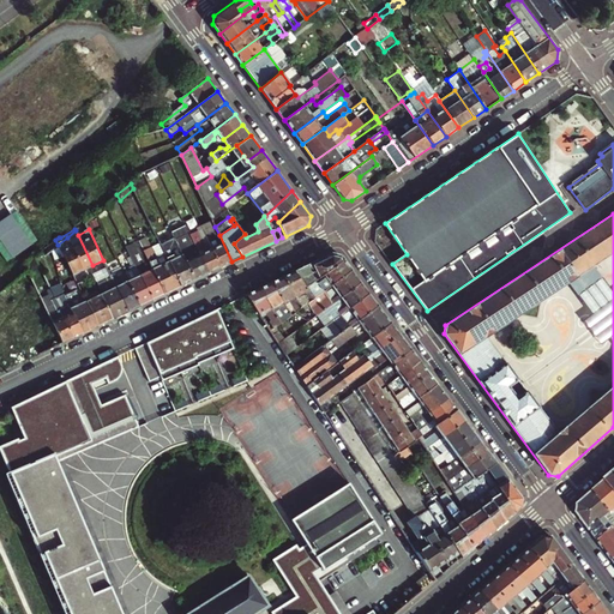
[(83,270),(92,265),(78,235),(76,230),(67,238),(83,270)]
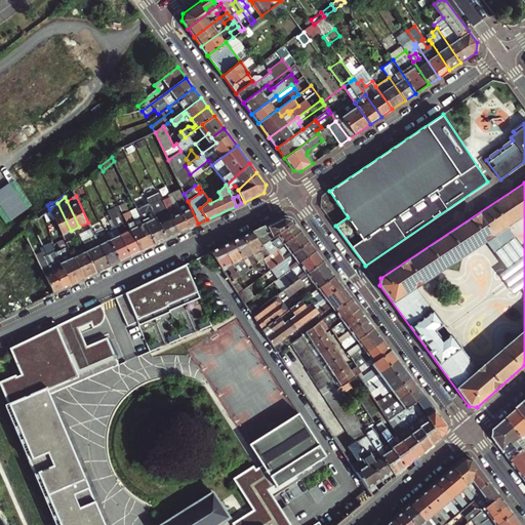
[(156,204),(151,206),(159,224),(156,226),(163,241),(178,233),(169,212),(164,214),(157,200),(154,201),(156,204)]
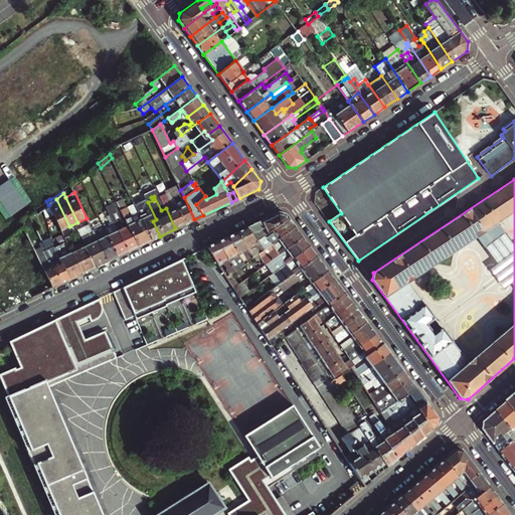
[(56,199),(48,205),(61,231),(65,228),(69,226),(56,199)]
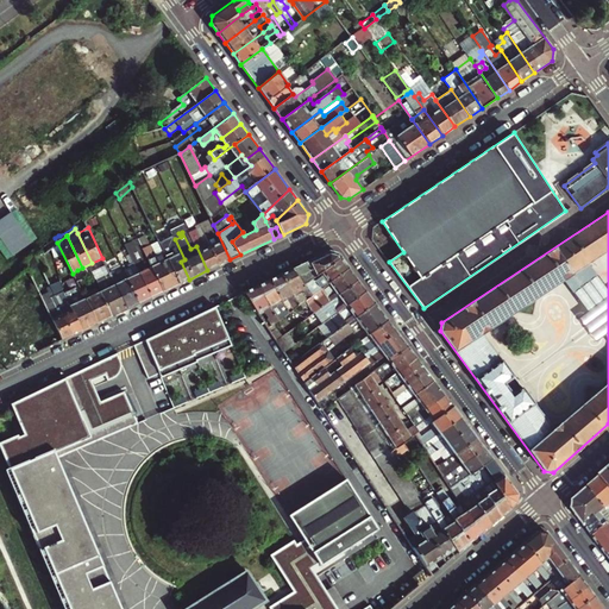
[(159,243),(163,251),(180,284),(189,280),(181,262),(184,259),(175,239),(174,236),(159,243)]
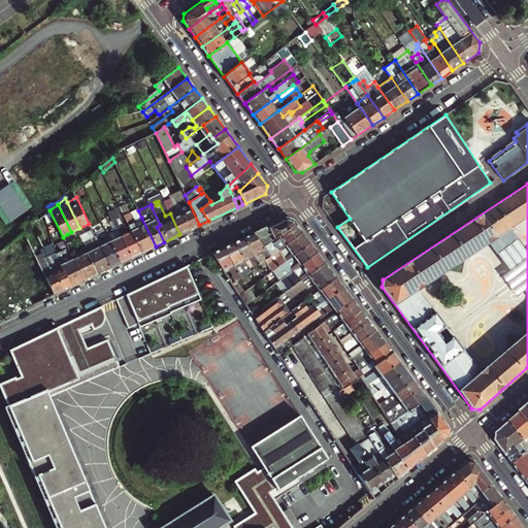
[(156,246),(141,218),(136,221),(129,205),(121,209),(141,253),(156,246)]
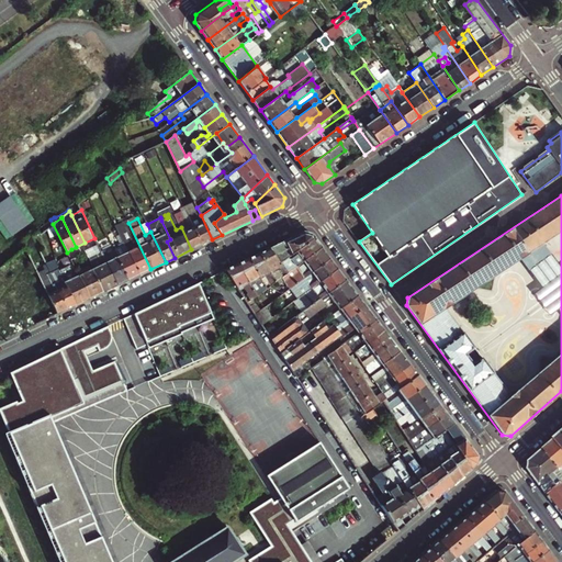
[(150,269),(128,223),(123,225),(131,242),(125,245),(139,274),(150,269)]
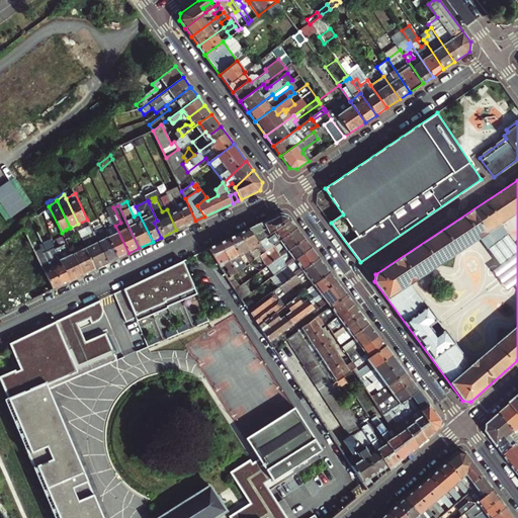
[(279,213),(248,229),(256,243),(289,220),(286,216),(279,213)]
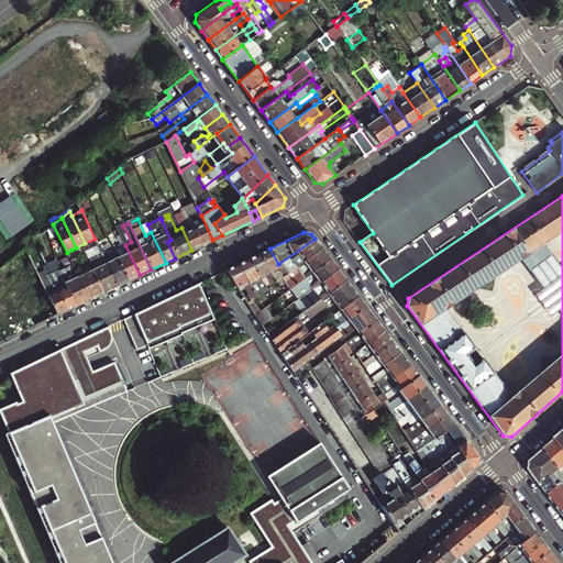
[(315,239),(278,264),(282,267),(277,269),(280,275),(283,277),(295,268),(322,249),(315,239)]
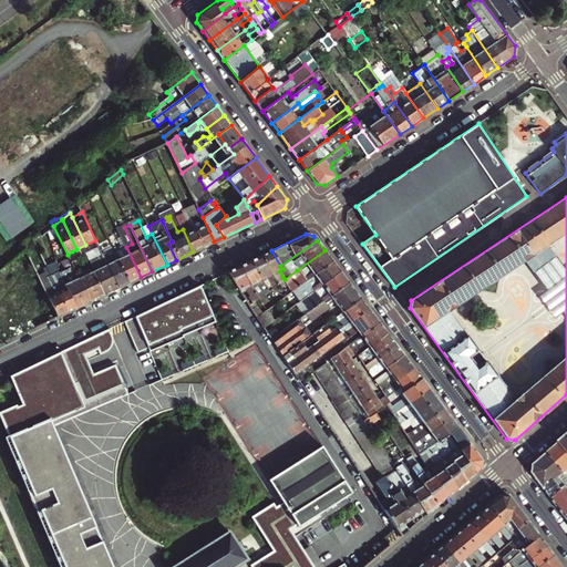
[(141,277),(126,247),(120,250),(116,251),(120,259),(119,259),(119,260),(130,282),(141,277)]
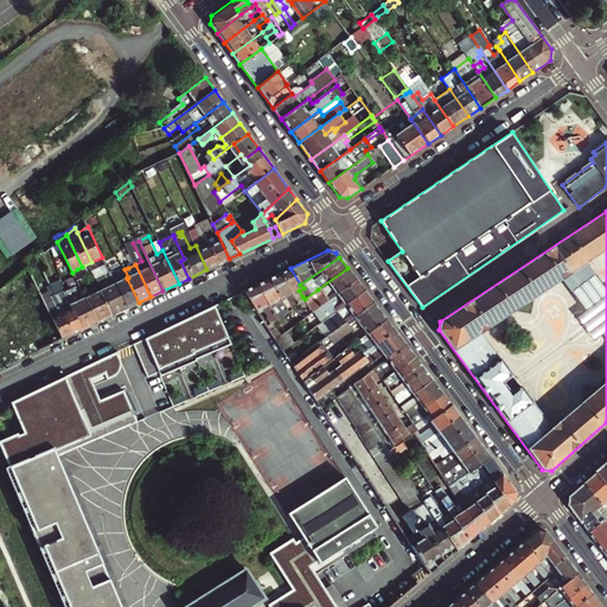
[(93,272),(93,273),(95,278),(101,274),(106,283),(100,287),(101,291),(100,292),(112,315),(126,308),(112,276),(107,268),(102,270),(101,268),(93,272)]
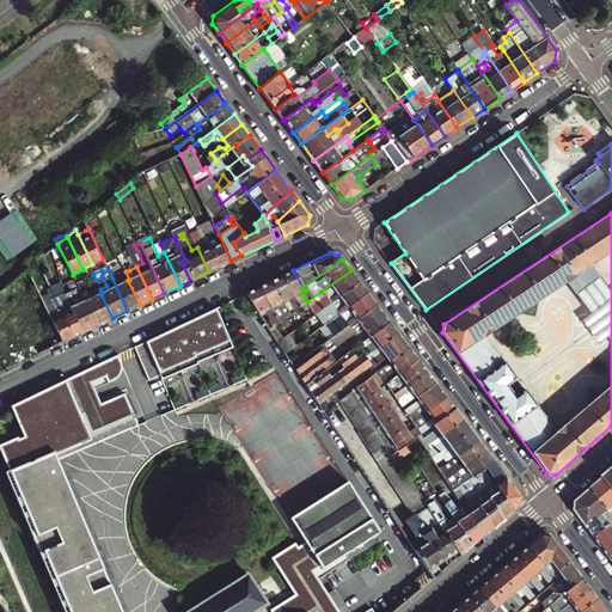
[(293,270),(281,276),(293,298),(297,297),(301,293),(306,291),(303,287),(293,270)]
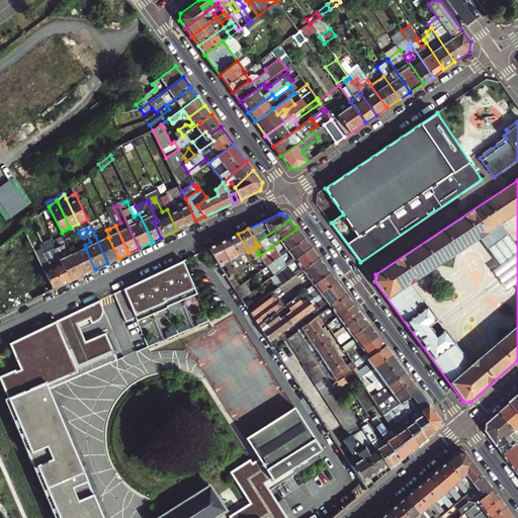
[(296,229),(271,247),(273,250),(260,260),(265,266),(271,262),(304,239),(296,229)]
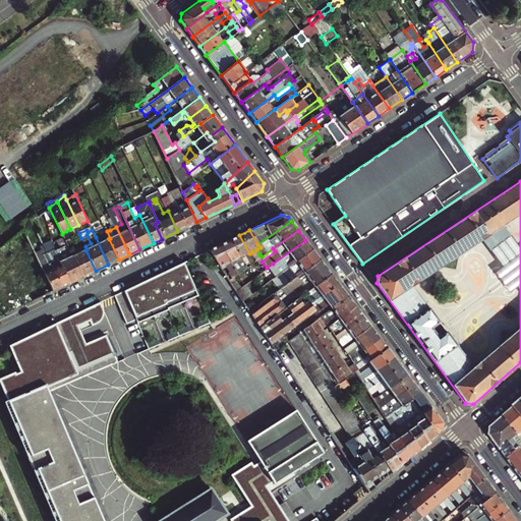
[(105,233),(96,237),(108,265),(119,259),(109,239),(108,239),(105,233)]
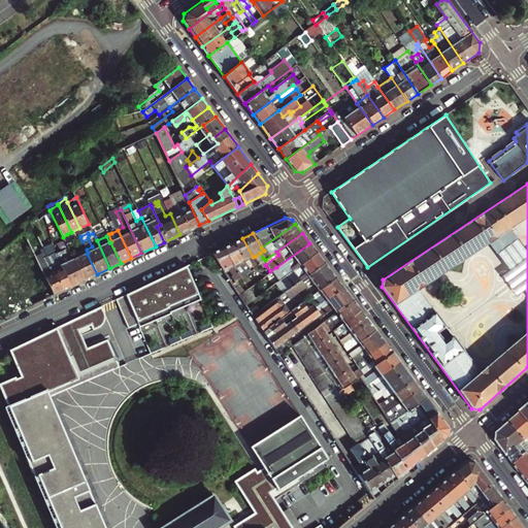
[(253,257),(242,238),(233,242),(243,261),(248,259),(254,268),(258,265),(253,257)]
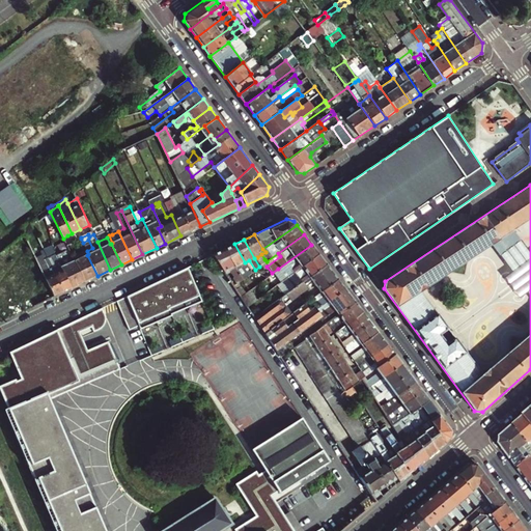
[(66,246),(68,249),(74,260),(85,282),(98,276),(87,255),(86,255),(82,247),(77,250),(74,243),(66,246)]
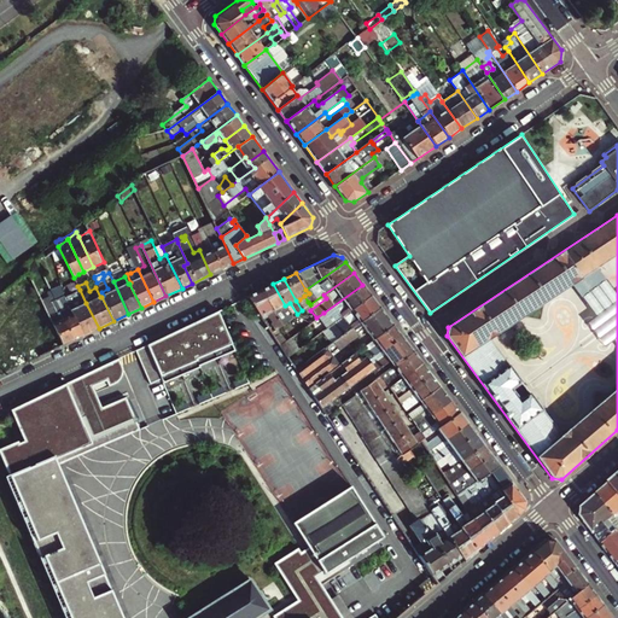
[(273,284),(261,290),(283,325),(291,318),(290,314),(285,305),(273,284)]
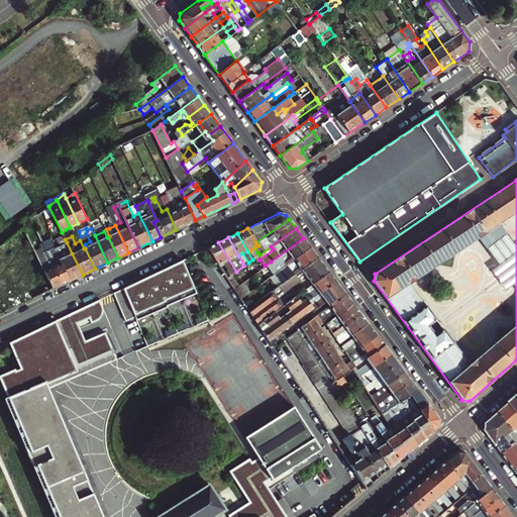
[(275,274),(310,247),(303,238),(271,262),(274,266),(271,269),(275,274)]
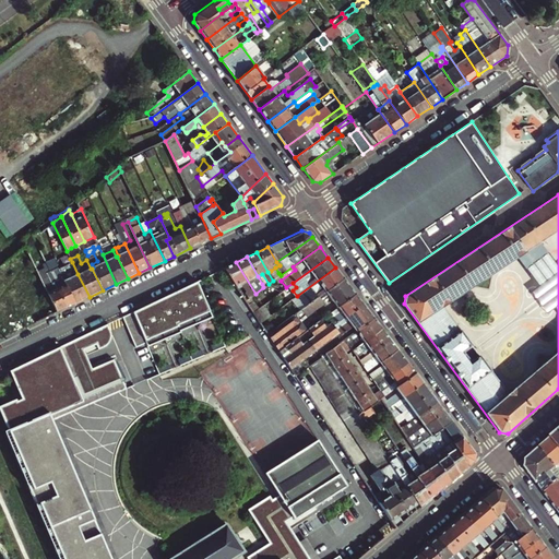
[(224,268),(236,287),(241,283),(248,292),(241,295),(242,296),(246,301),(256,294),(236,262),(224,268)]
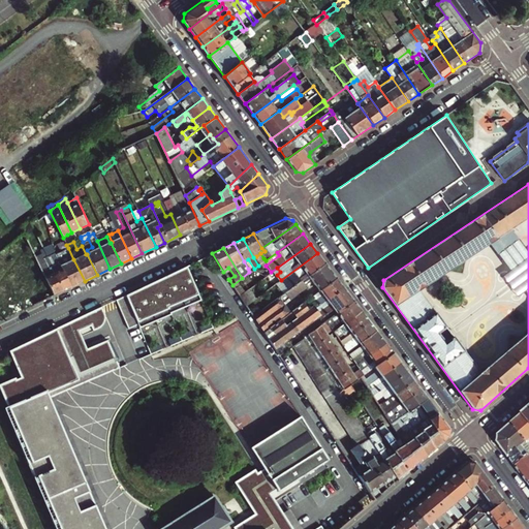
[(60,263),(71,287),(85,281),(73,259),(69,261),(65,255),(61,257),(59,252),(55,254),(60,263)]
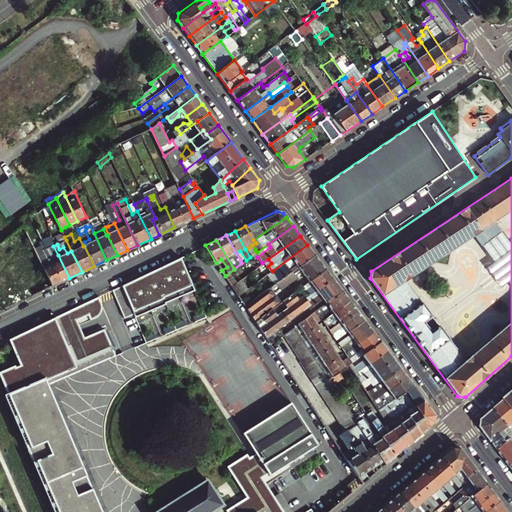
[(44,245),(35,250),(52,286),(61,282),(53,265),(50,259),(48,260),(46,257),(43,250),(45,249),(44,245)]
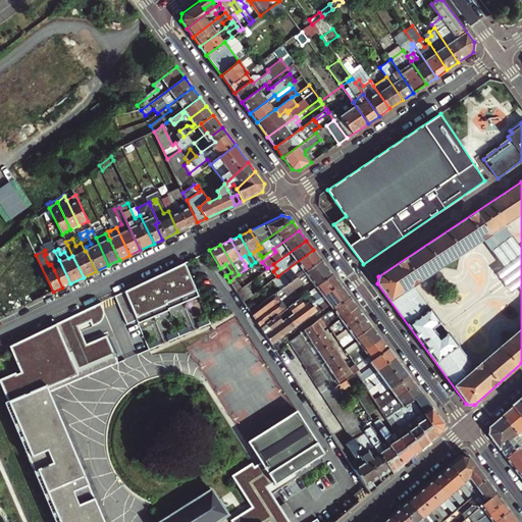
[(320,260),(313,250),(277,276),(284,285),(320,260)]
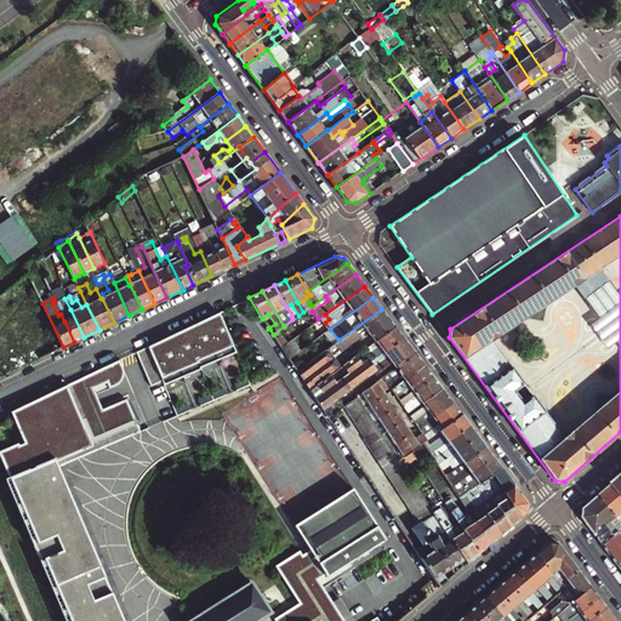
[(74,342),(84,337),(70,309),(68,311),(72,318),(64,322),(74,342)]
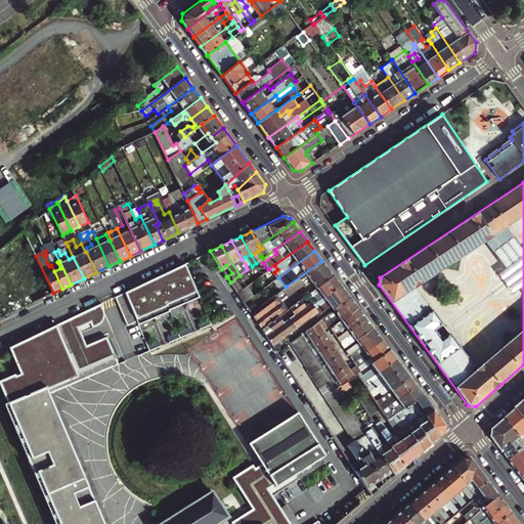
[(261,329),(272,320),(284,312),(295,304),(297,302),(291,294),(304,285),(303,282),(309,277),(316,288),(333,275),(321,261),(286,287),(280,291),(250,313),(261,329)]
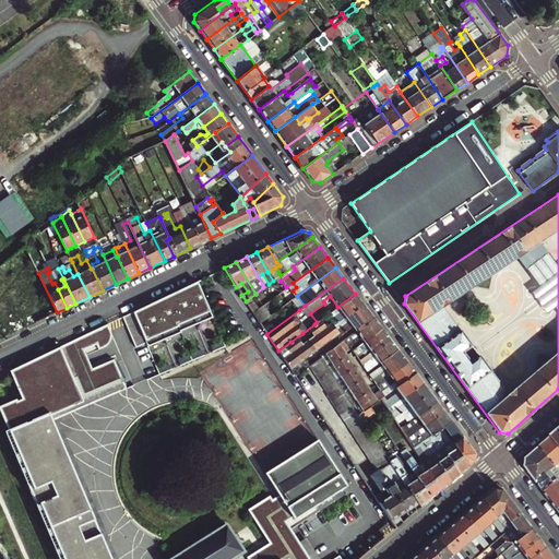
[(55,283),(58,289),(64,286),(61,280),(55,283)]
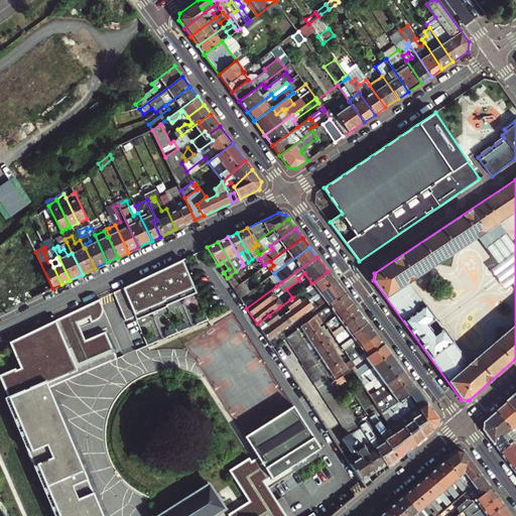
[(182,260),(113,292),(116,298),(126,320),(135,315),(137,319),(166,307),(166,306),(197,293),(182,260)]
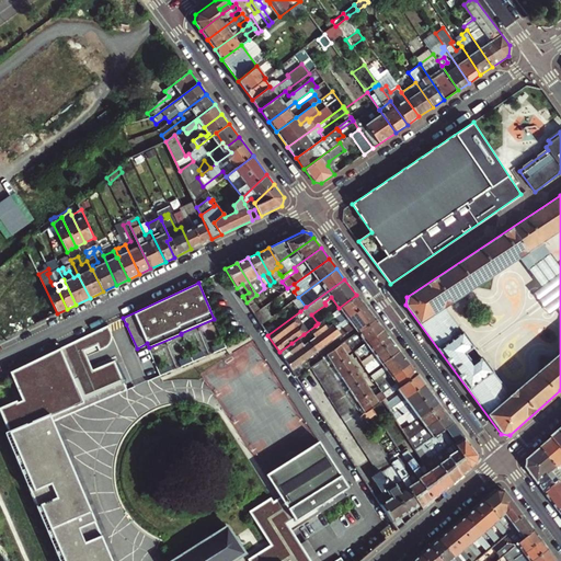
[(356,295),(339,308),(328,317),(335,328),(364,306),(356,295)]
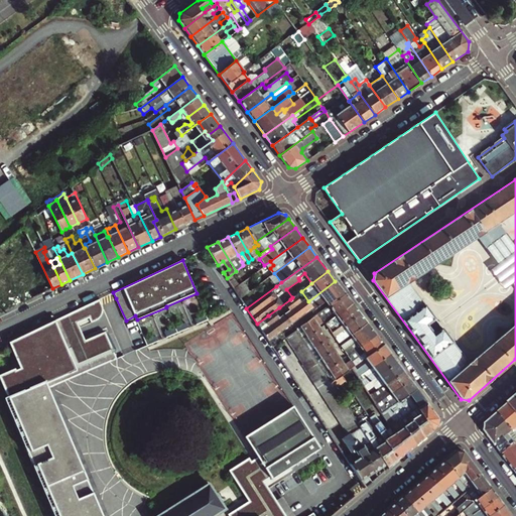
[(344,292),(335,281),(308,301),(312,307),(314,310),(326,301),(328,303),(329,305),(345,293),(344,292)]
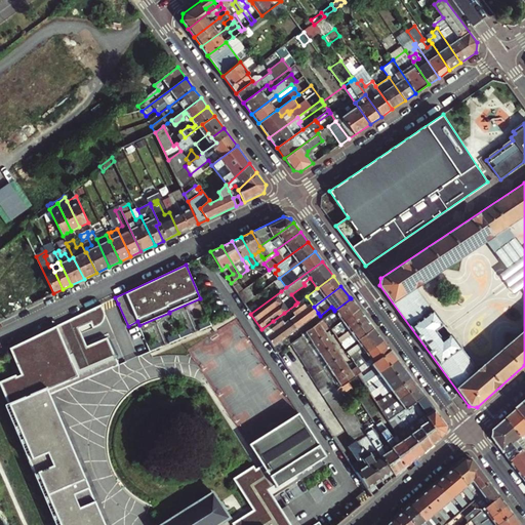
[(247,287),(237,293),(244,304),(253,296),(247,287)]
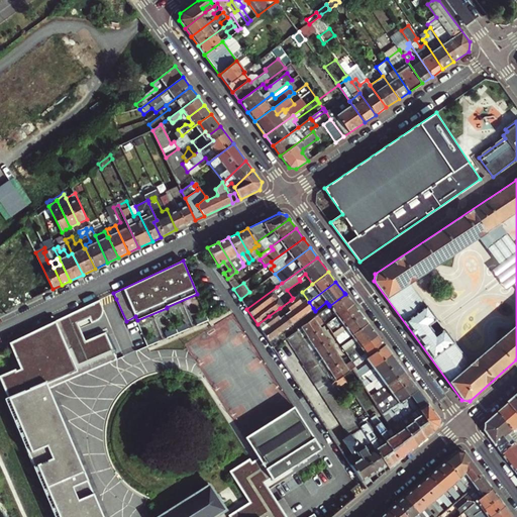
[(293,298),(291,300),(303,316),(313,308),(309,302),(302,292),(293,298)]
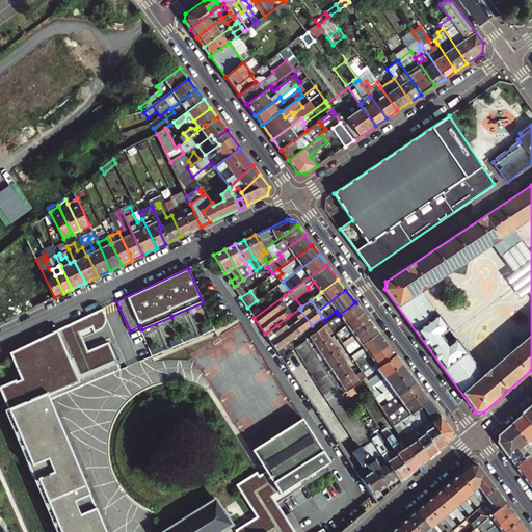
[(336,334),(363,313),(355,302),(339,315),(342,319),(331,327),(336,334)]
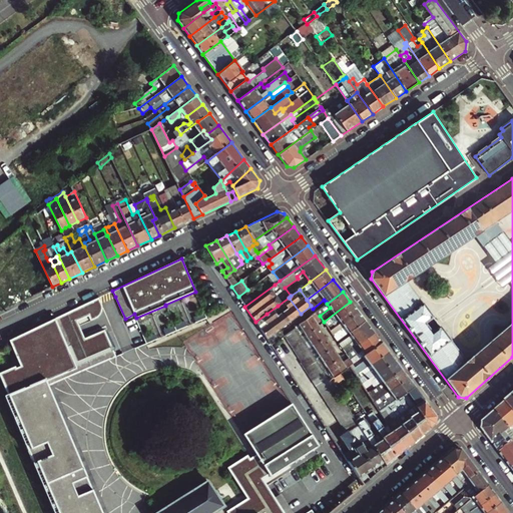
[(0,373),(0,378),(6,393),(44,375),(49,387),(52,386),(115,359),(104,332),(84,339),(79,341),(72,323),(76,321),(89,317),(90,321),(98,318),(101,313),(101,306),(98,298),(9,341),(20,368),(16,371),(15,367),(0,373)]
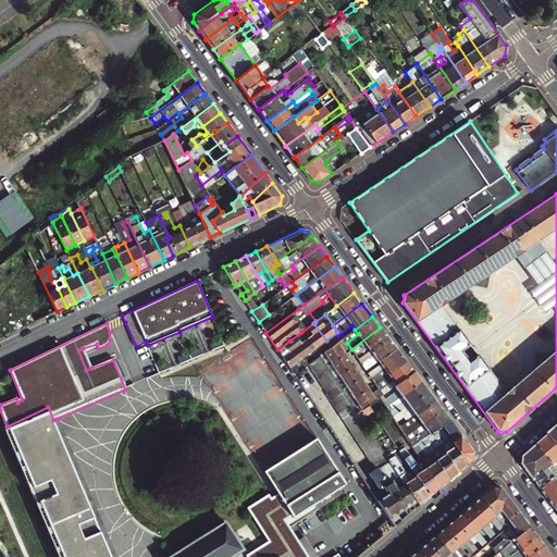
[(313,323),(301,332),(314,349),(326,341),(313,323)]
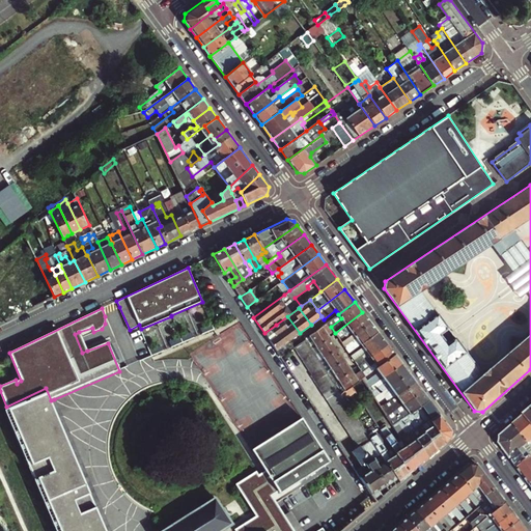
[(353,334),(369,322),(362,312),(335,333),(336,333),(337,335),(339,338),(350,330),(353,334)]
